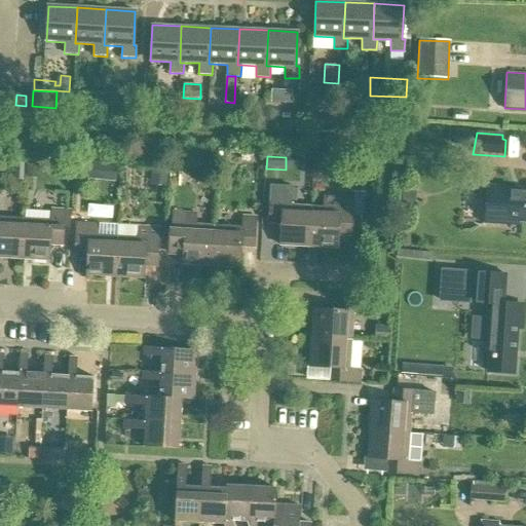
[(354,159),(352,194),(369,195),(371,160),(354,159)]
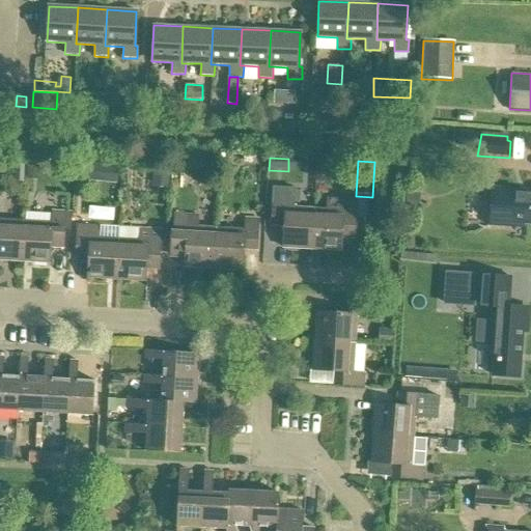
[(15,162),(14,175),(24,175),(25,162),(15,162)]
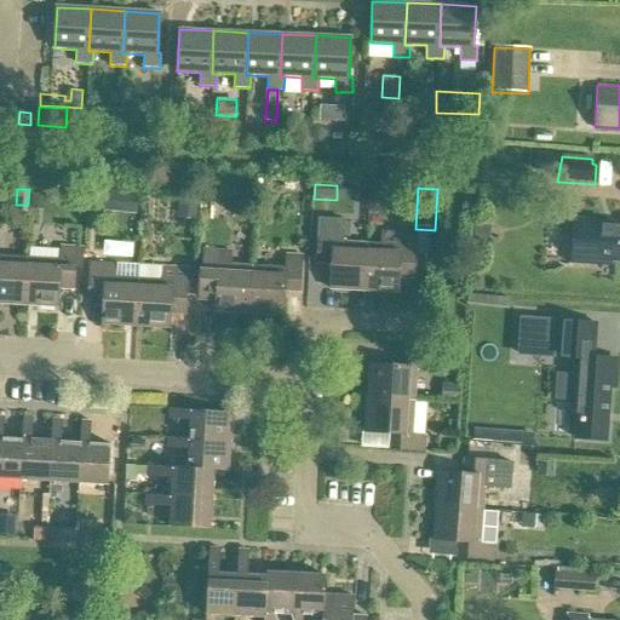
[(93,189),(91,211),(114,212),(115,191),(93,189)]
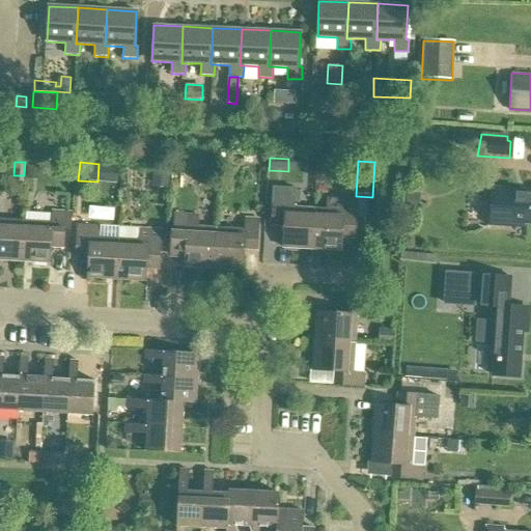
[(28,165),(27,180),(38,180),(38,166),(28,165)]
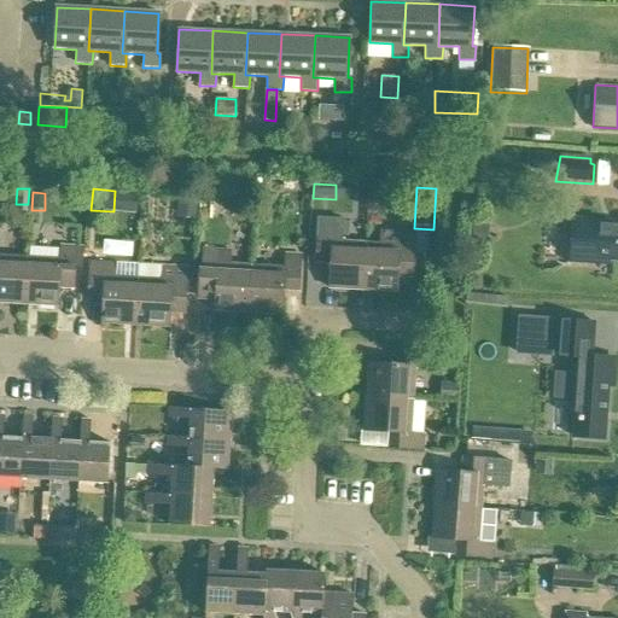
[(179,193),(176,219),(196,220),(198,194),(179,193)]
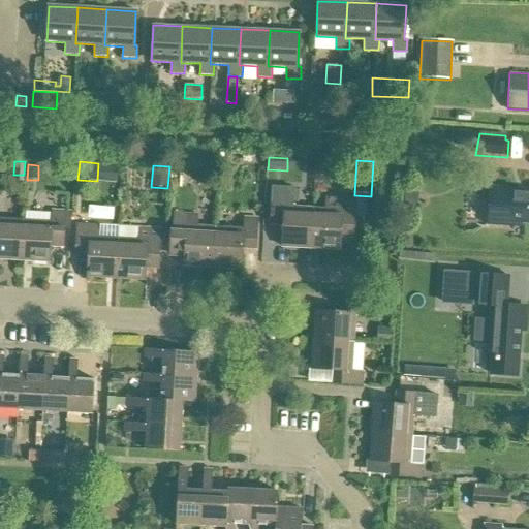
[(203,170),(203,183),(213,183),(213,170),(203,170)]
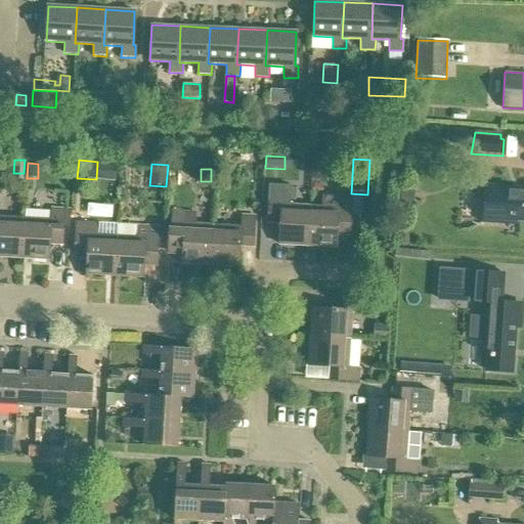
[(523,221),(523,190),(511,189),(511,187),(485,185),(482,222),(509,223),(509,220),(523,221)]
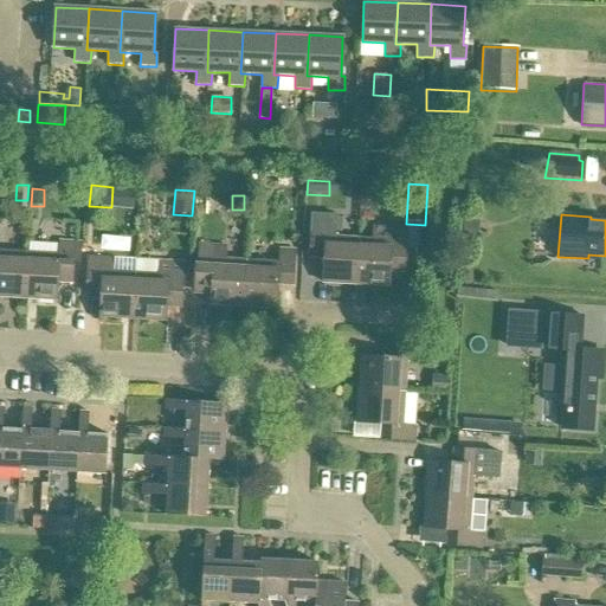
[(356,284),(359,239),(327,238),(328,224),(313,223),(310,258),(324,259),(323,283),(356,284)]
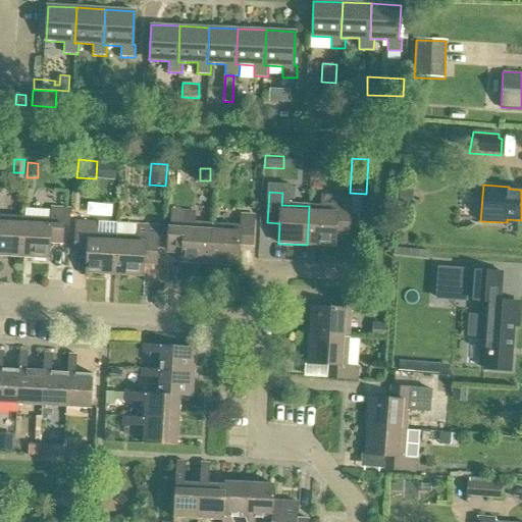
[(321,195),(320,207),(309,206),(307,245),(335,247),(336,226),(349,227),(351,197),(321,195)]
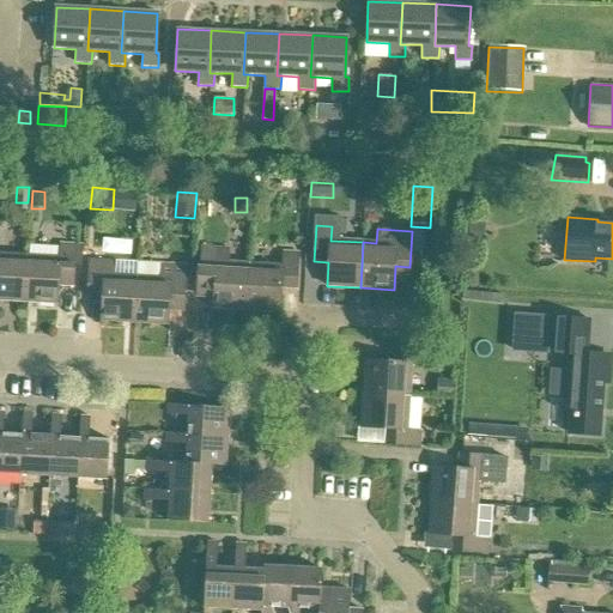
[(60,259),(26,256),(24,302),(59,304),(60,280),(74,280),(76,246),(61,246),(60,259)]
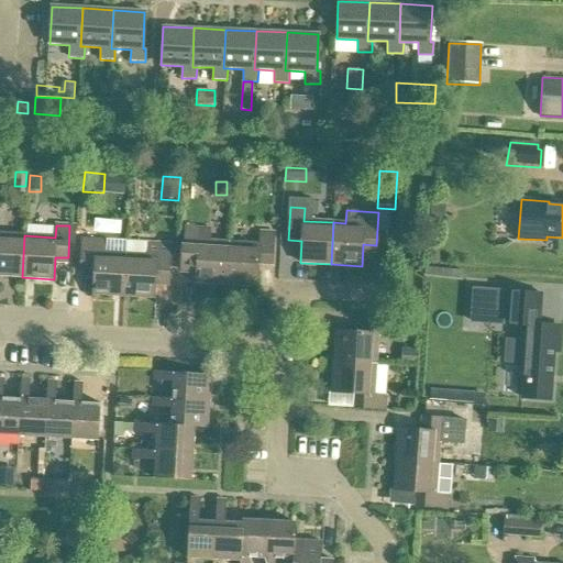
[(210,229),(199,229),(186,228),(184,260),(198,261),(196,283),(227,285),(230,242),(210,241),(210,229)]
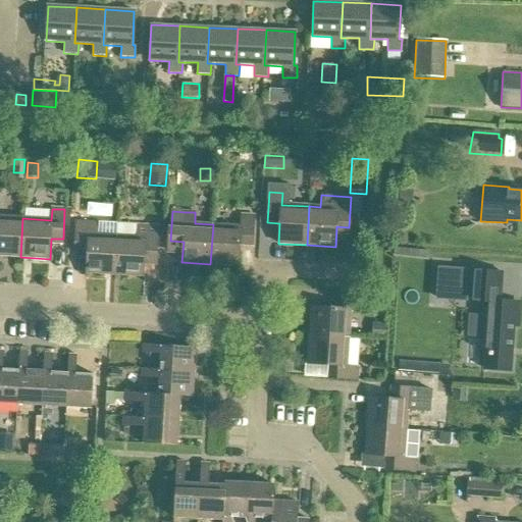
[(213,224),(210,264),(240,266),(241,245),(253,246),(255,216),(242,215),(241,226),(213,224)]
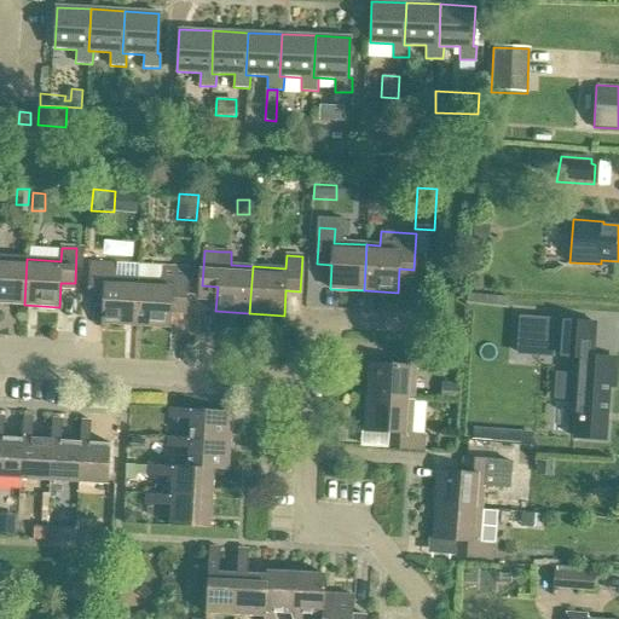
[(0,302),(24,305),(27,259),(0,256),(0,302)]
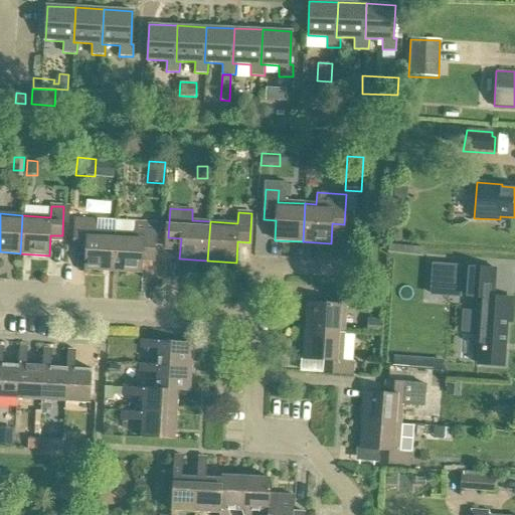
[(75,219),(73,248),(87,249),(86,271),(114,272),(116,232),(88,231),(88,220),(75,219)]
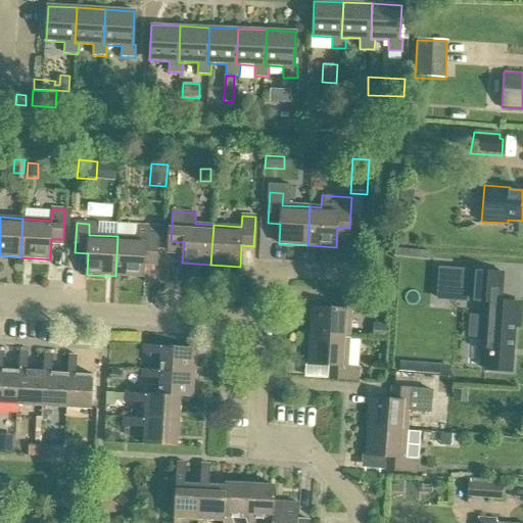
[(117,236),(115,276),(144,278),(144,266),(157,267),(159,227),(138,226),(137,237),(117,236)]
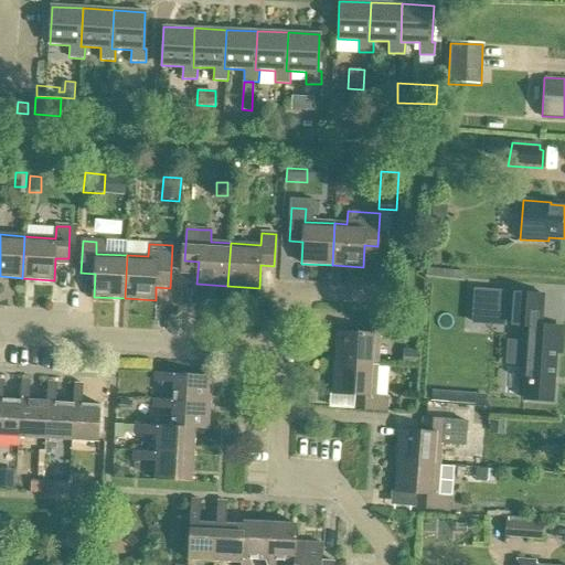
[(520,368),(526,368),(524,398),(552,401),(557,328),(536,327),(539,296),(475,291),(472,328),(528,331),(526,344),(522,344),(520,368)]
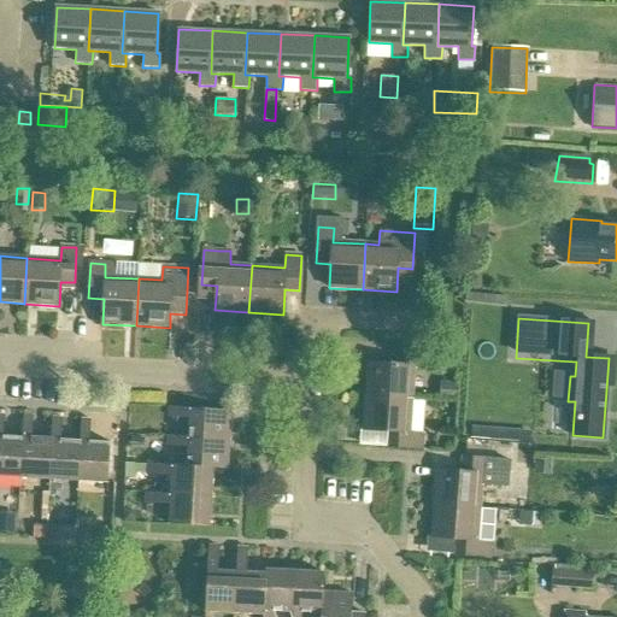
[(368,363),(366,397),(412,400),(415,366),(428,366),(429,352),(394,350),(393,364),(368,363)]
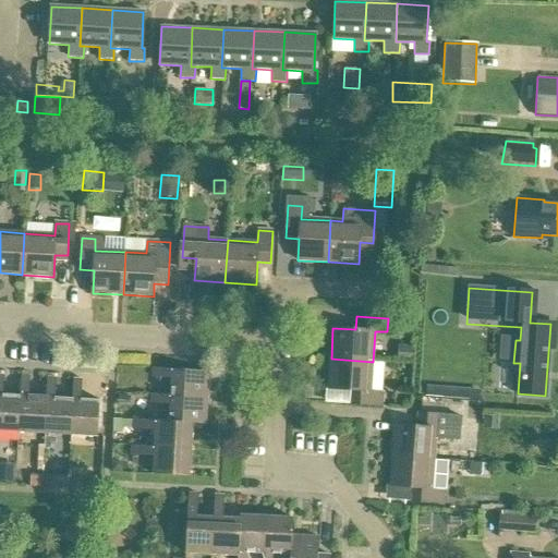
[(413,346),(397,344),(396,362),(412,363),(413,346)]
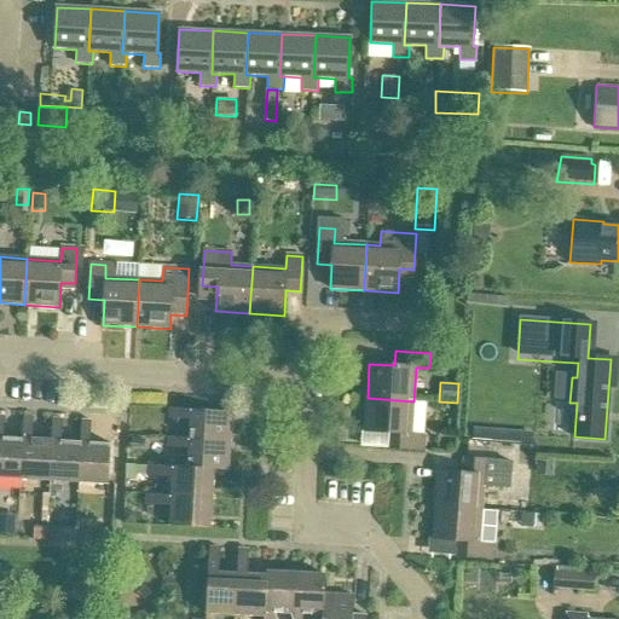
[(414,401),(368,398),(365,432),(391,433),(389,449),(424,450),(426,435),(412,434),(414,401)]
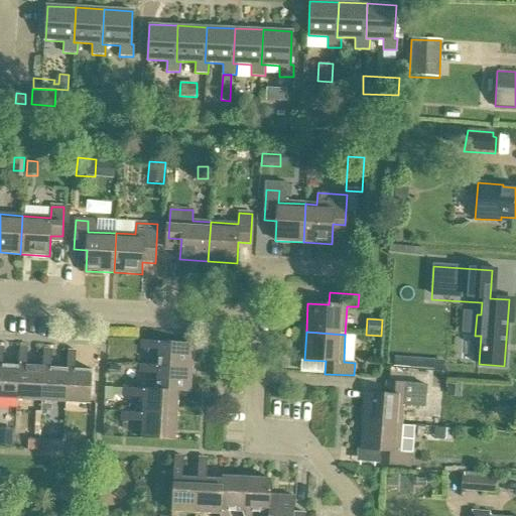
[(191,368),(194,344),(142,341),(142,349),(159,350),(158,366),(191,368)]
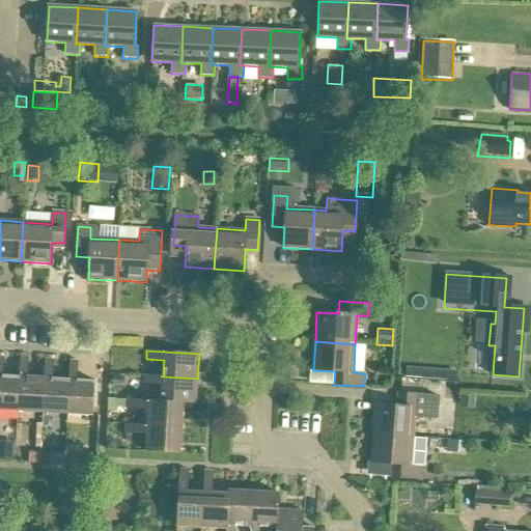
[(20,376),(18,376),(2,375),(3,358),(0,357),(0,410),(18,412),(20,376)]
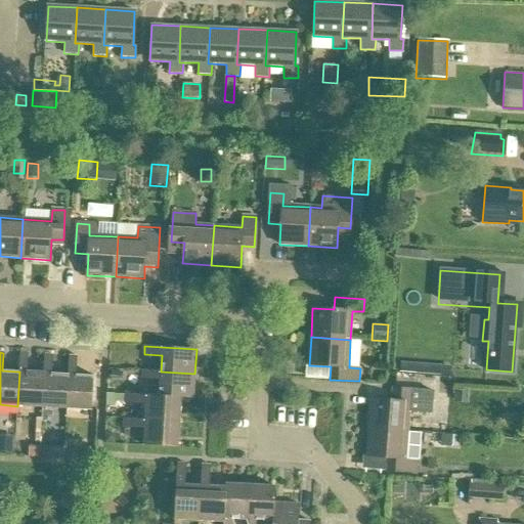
[(19,372),(17,406),(42,407),(43,374),(42,374),(27,373),(28,354),(18,354),(17,372),(19,372)]
